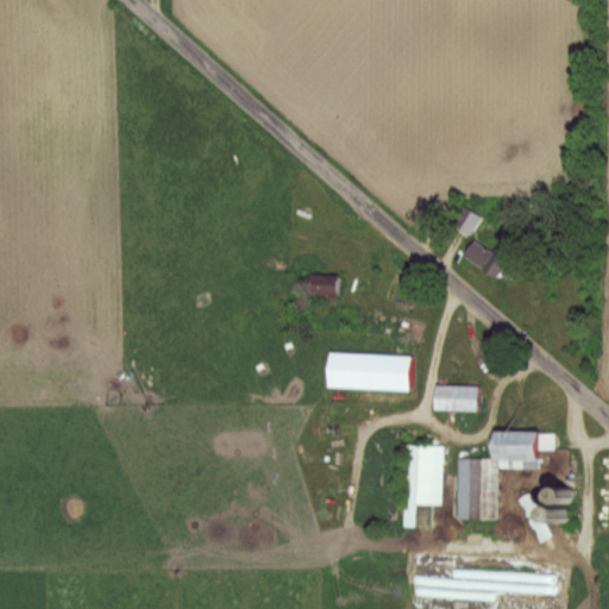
[(469,236),(478,217),(463,208),(452,227),(469,236)]
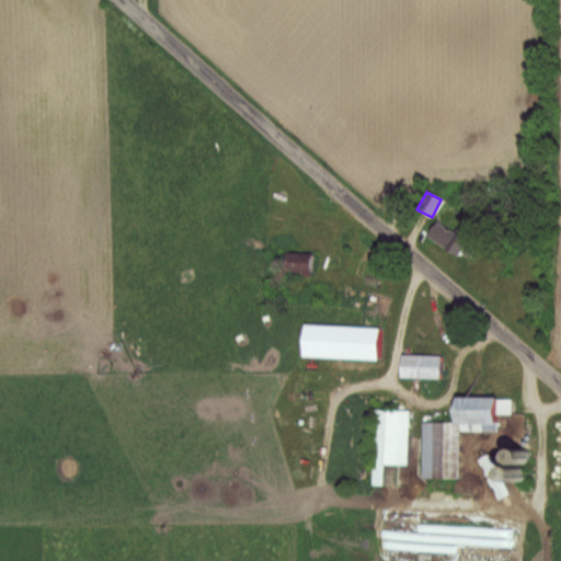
[(455,256),(465,240),(433,221),(423,238),(455,256)]
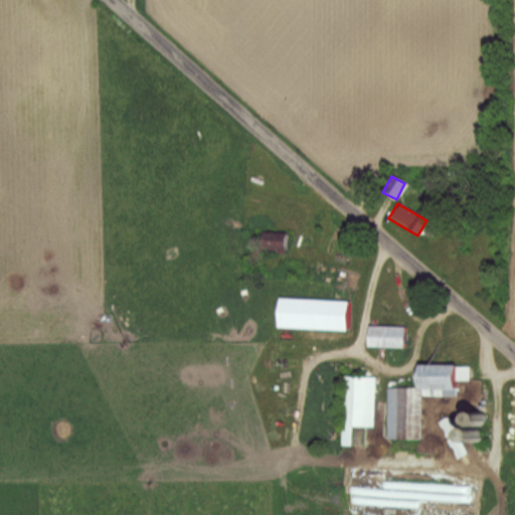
[(259,253),(284,253),(284,232),(259,232),(259,253)]
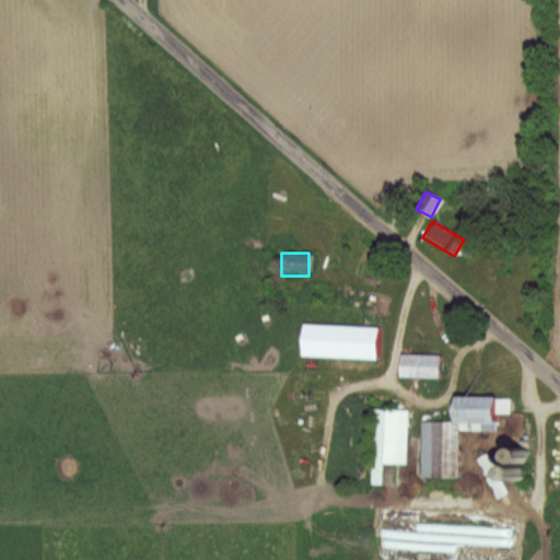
[(298,358),(375,360),(375,326),(299,325),(298,358)]
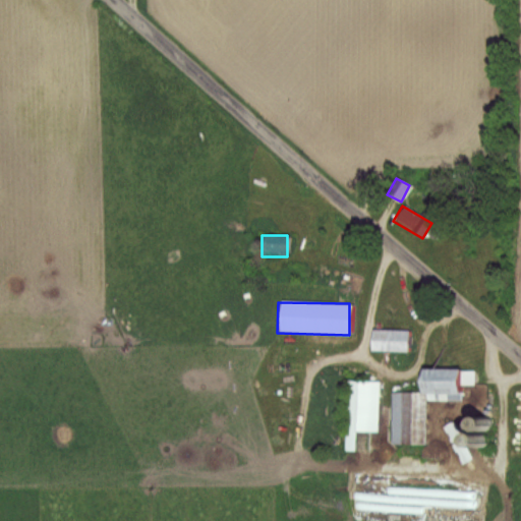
[(407,351),(407,331),(370,331),(370,351),(407,351)]
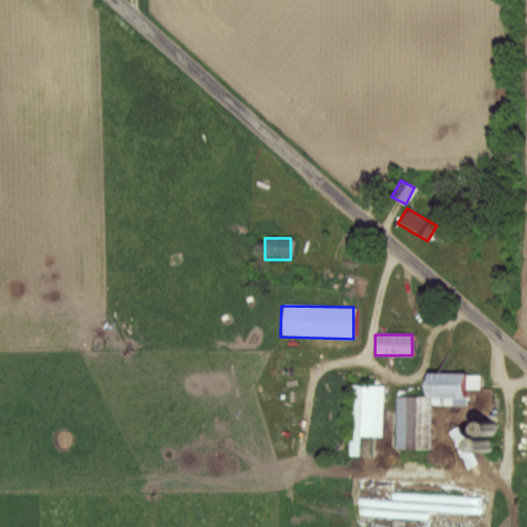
[(431,405),(466,406),(466,390),(479,390),(479,375),(422,374),(422,397),(396,396),(395,450),(430,450),(431,405)]
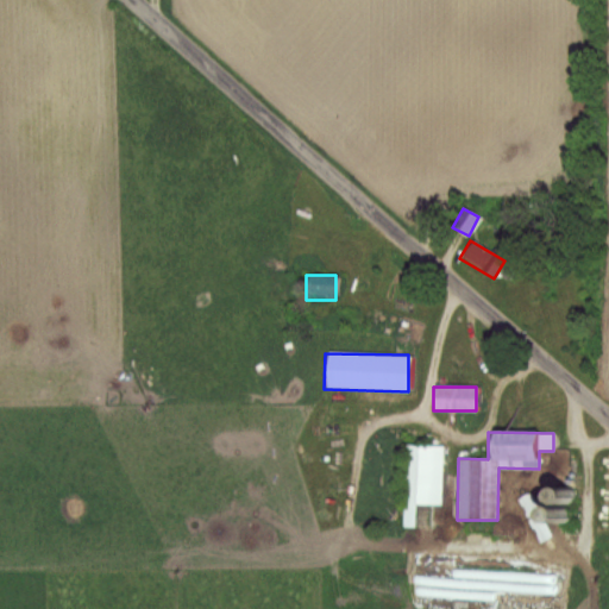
[(443,446),(406,446),(405,526),(414,526),(414,506),(443,506),(443,446)]
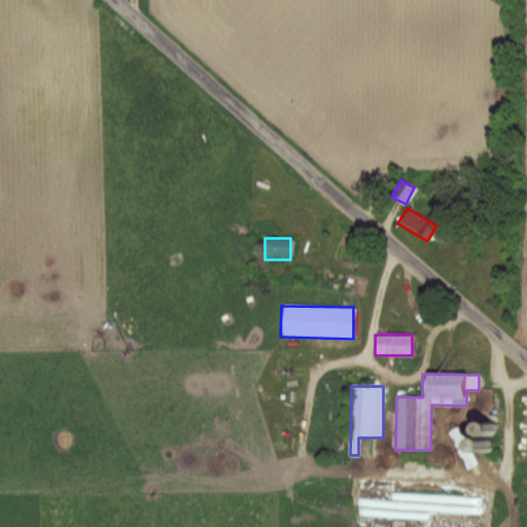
[(471,457),(471,452),(496,451),(495,435),(497,434),(497,424),(464,426),(466,457),(471,457)]
